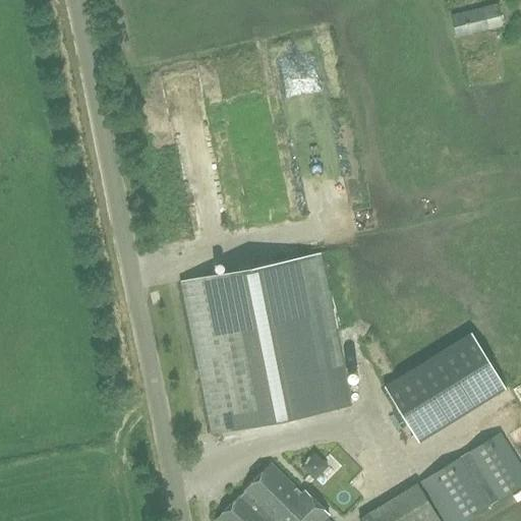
[(498,5),(485,8),(452,16),(457,38),(515,23),(511,7),(499,10),(498,5)]
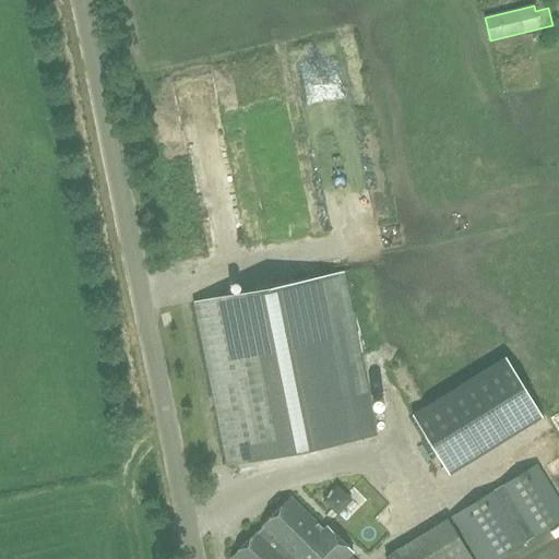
[(229,464),(272,455),(377,435),(344,272),(195,302),(229,464)]
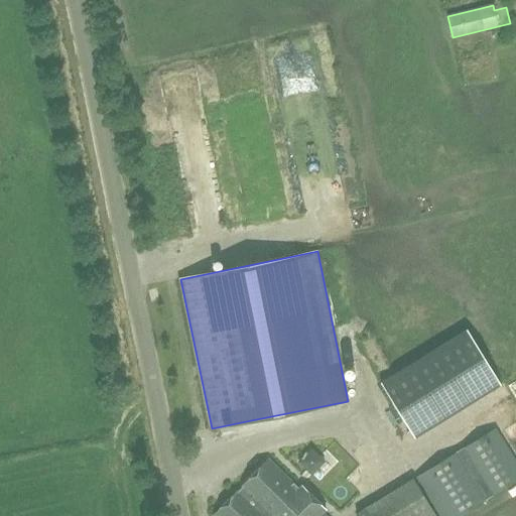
[(467,330),(380,382),(414,438),(501,386),(467,330)]
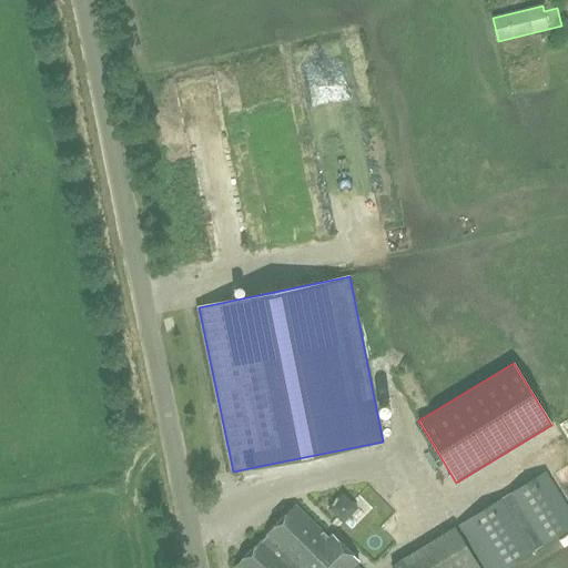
[(567,509),(545,472),(459,526),(484,567),(505,567),(567,528),(567,509)]
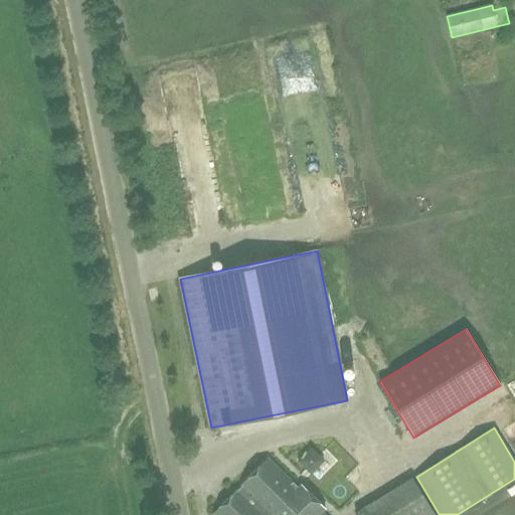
[(315,478),(331,464),(317,449),(301,463),(315,478)]
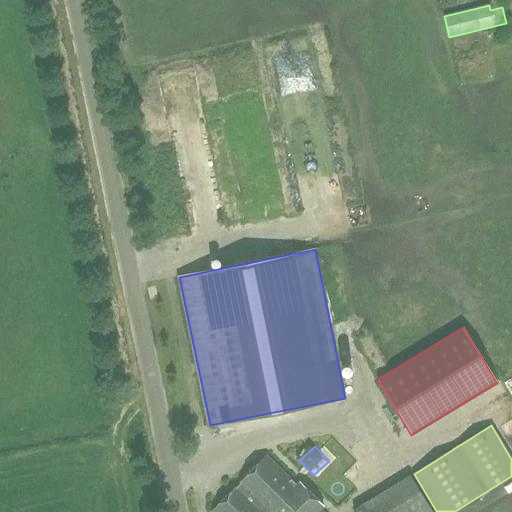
[(323,511),(319,508),(322,504),(298,482),(296,485),(265,455),(212,510),(213,511),(323,511)]
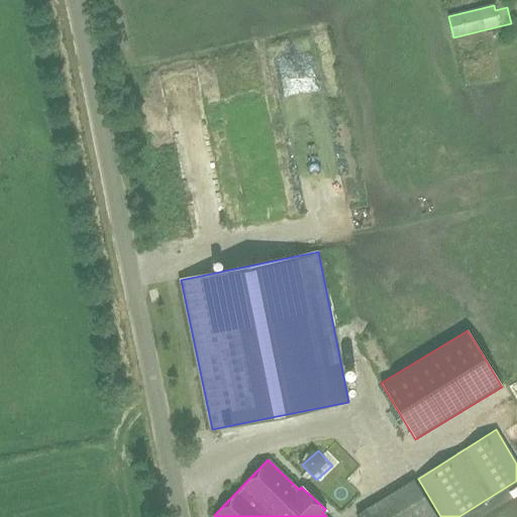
[(355,515),(355,516),(436,516),(413,480),(355,515)]
